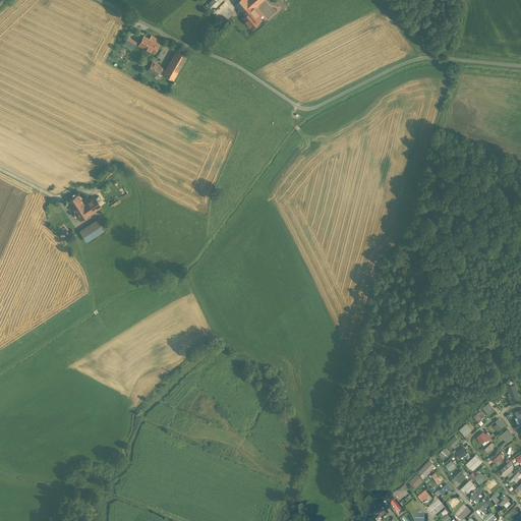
[(256,0),(259,0),(262,2),(264,0),(239,0),(235,5),(242,12),(256,0)]
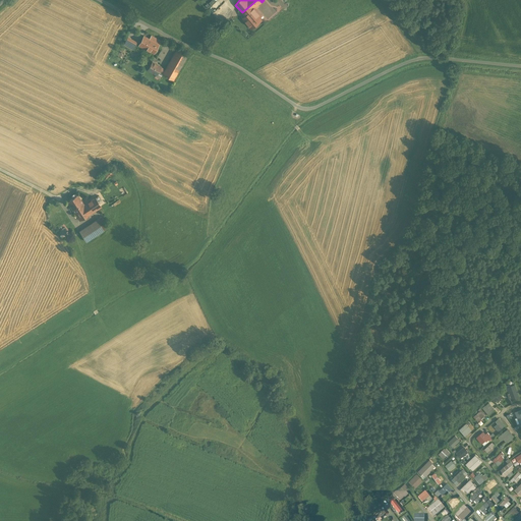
[(259,0),(256,0),(242,12),(245,16),(254,26),(262,19),(259,17),(263,15),(255,7),(262,2),(259,0)]
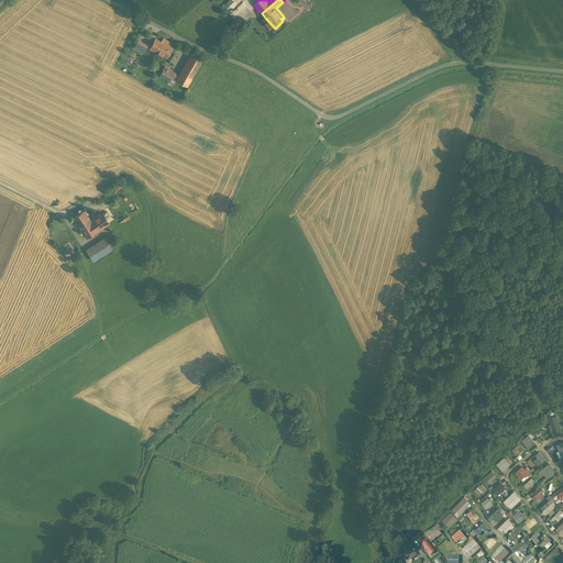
[(275,29),(265,18),(262,20),(272,31),(275,29)]
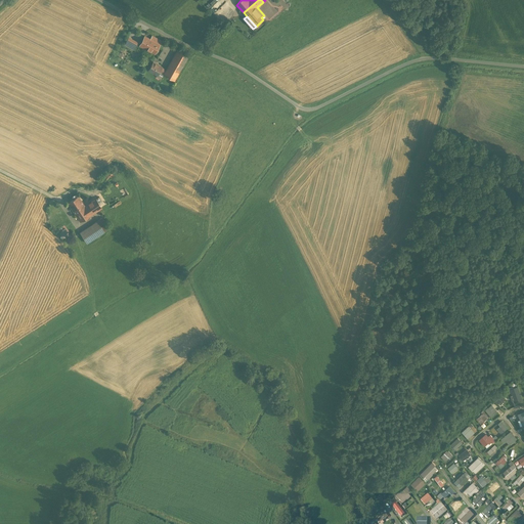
[(150,38),(144,35),(139,45),(155,53),(162,40),(151,35),(150,38)]
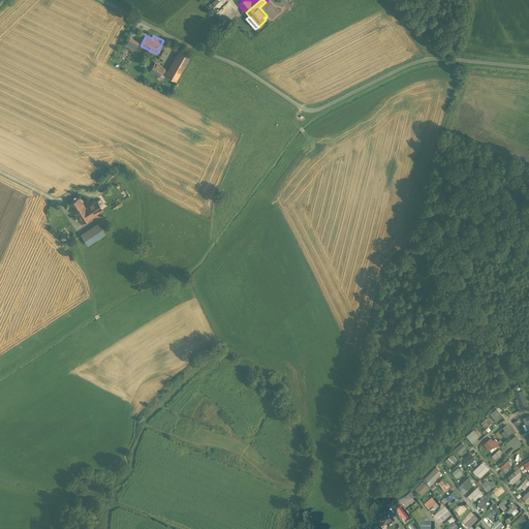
[(139,42),(130,37),(125,45),(134,51),(139,42)]
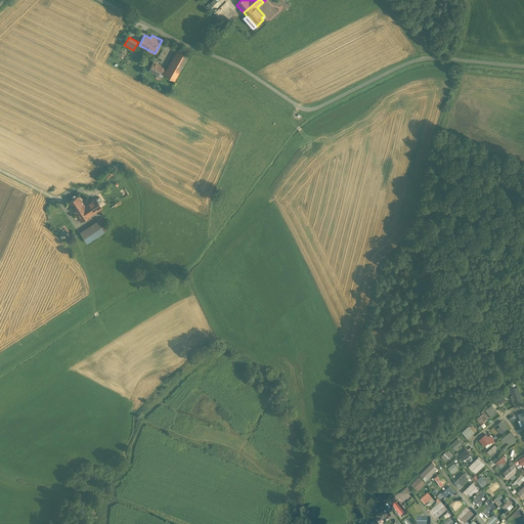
[(188,54),(178,49),(167,70),(164,75),(175,80),(188,54)]
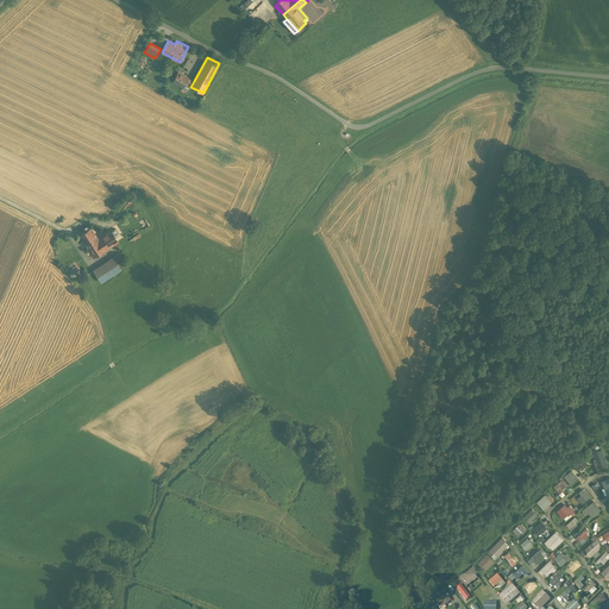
[(194,81),(177,71),(170,81),(182,88),(186,83),(190,87),(194,81)]
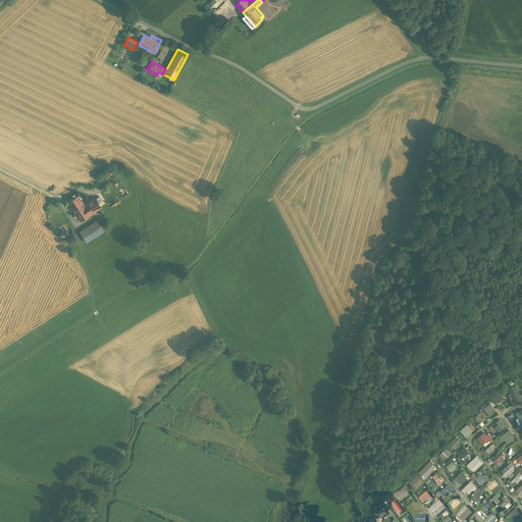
[(114,163),(103,176),(105,178),(115,167),(117,165),(114,163)]
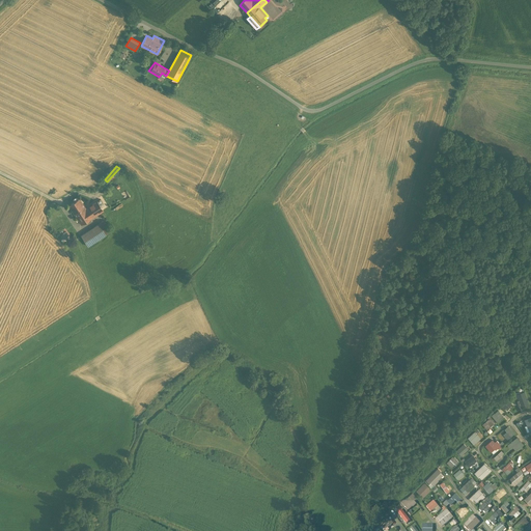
[(128,190),(122,193),(126,199),(131,196),(128,190)]
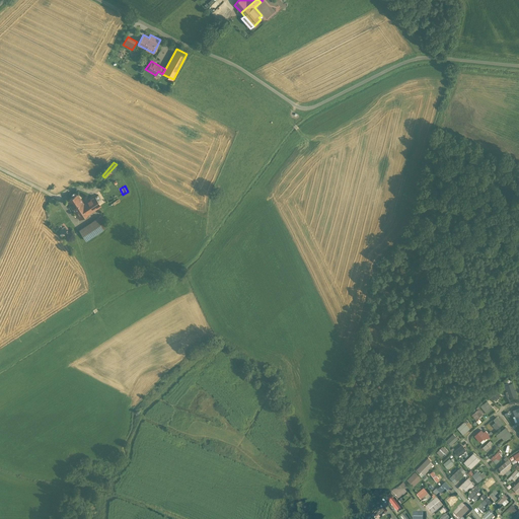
[(84,204),(77,194),(67,201),(79,220),(89,213),(100,206),(97,201),(94,198),(84,204)]
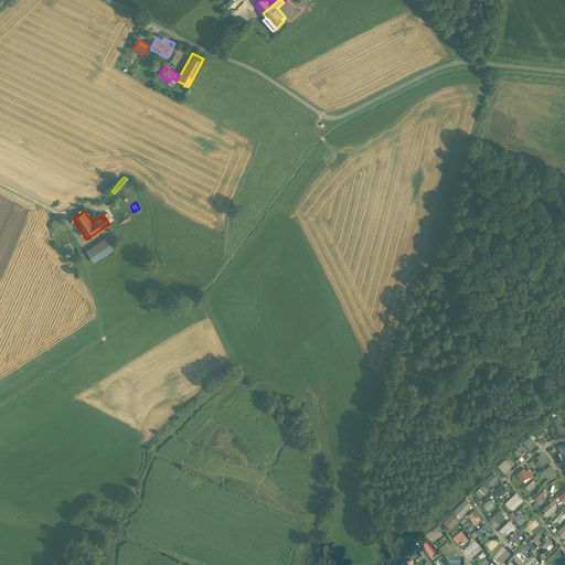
[(110,235),(86,251),(94,262),(118,246),(110,235)]
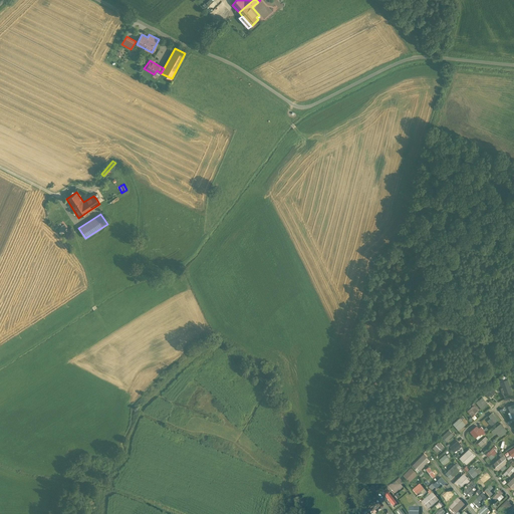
[(509,377),(501,380),(505,394),(513,392),(509,377)]
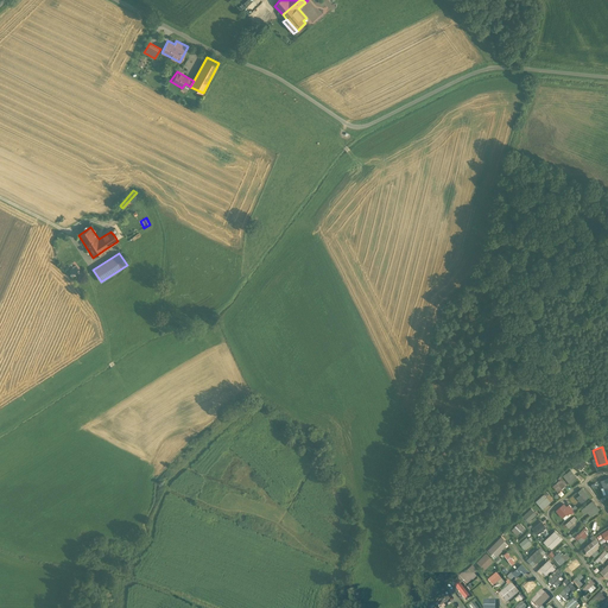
[(576,464),(582,469),(588,462),(582,457),(576,464)]
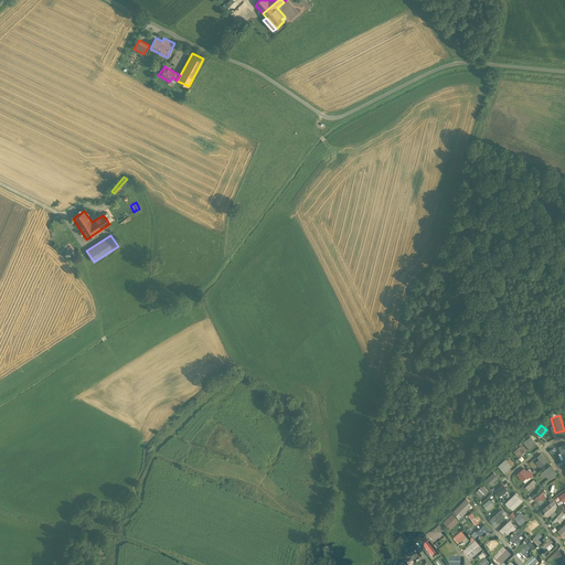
[(526,437),(523,440),(531,449),(537,443),(531,435),(528,439),(526,437)]
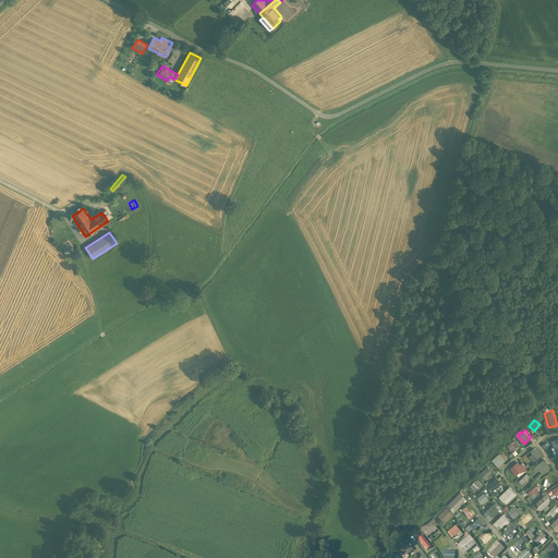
[(546,441),(549,446),(557,441),(554,437),(546,441)]
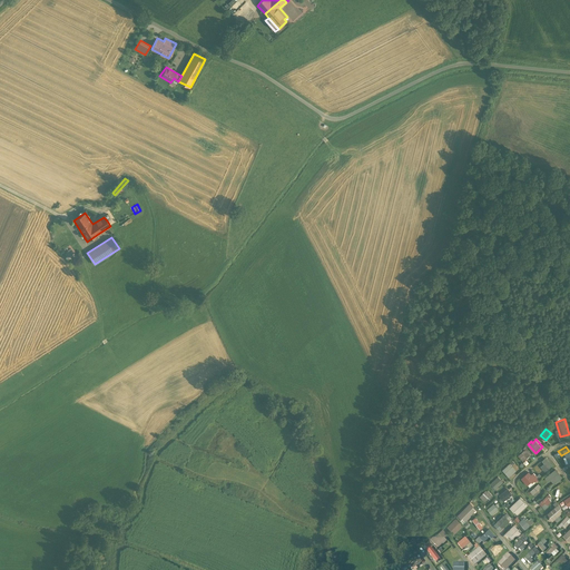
[(527,448),(519,454),(524,461),(532,454),(527,448)]
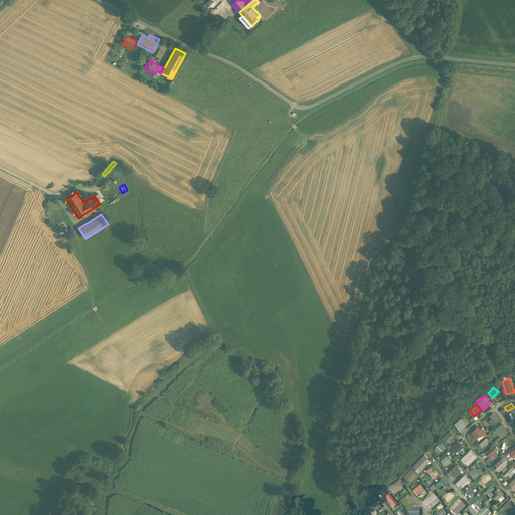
[(489,420),(494,425),(501,418),(494,412),(491,415),(493,417),(489,420)]
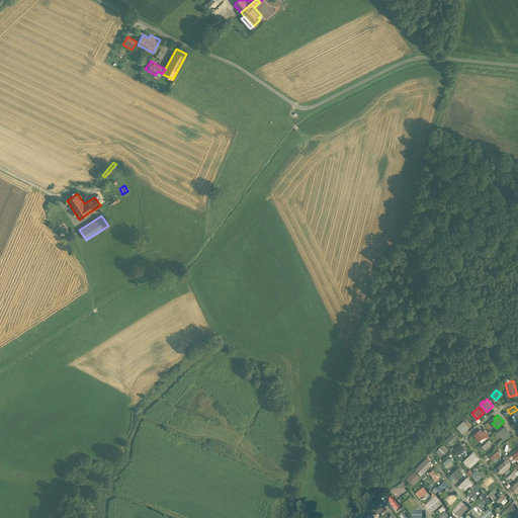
[(457,426),(463,433),(470,426),(464,420),(457,426)]
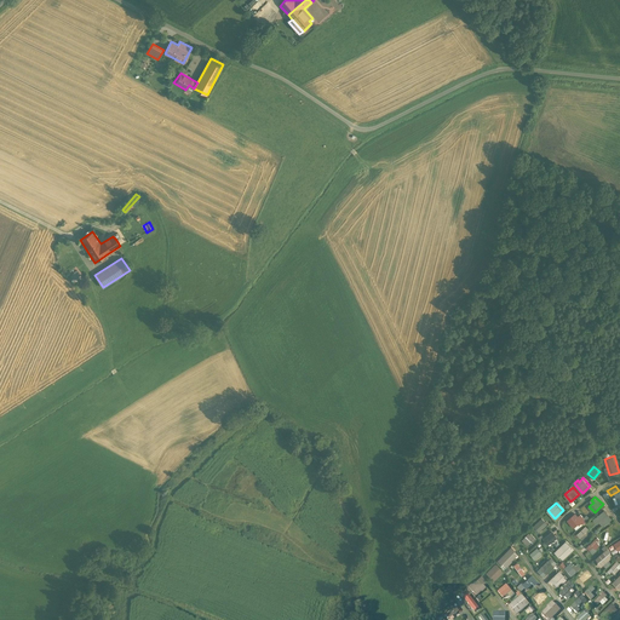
[(601,521),(604,526),(614,518),(606,509),(593,518),(598,523),(601,521)]
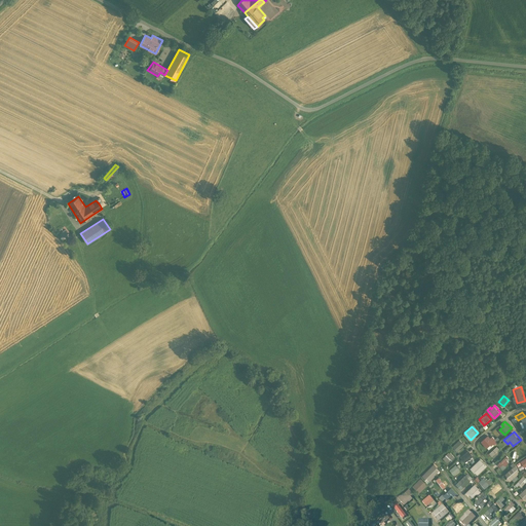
[(498,442),(493,436),(491,437),(489,435),(482,441),(490,450),(498,442)]
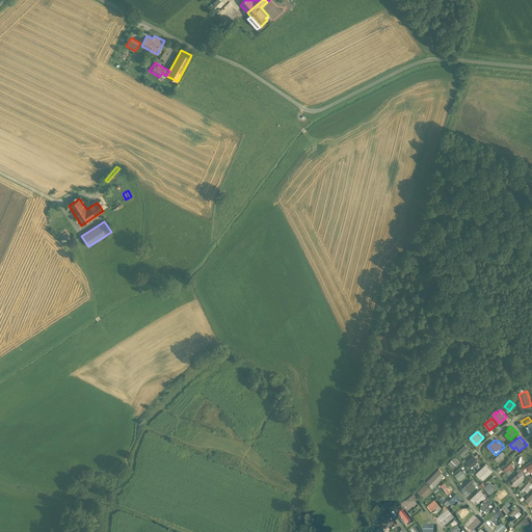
[(463,456),(472,449),(466,444),(458,451),(463,456)]
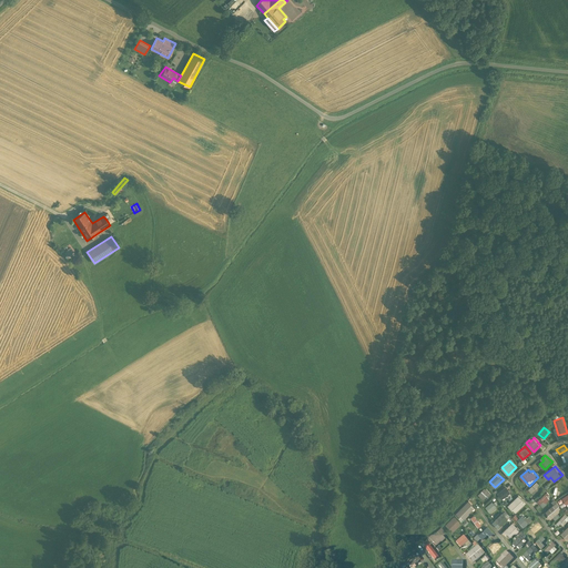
[(537,487),(540,484),(538,480),(529,488),(535,494),(539,489),(537,487)]
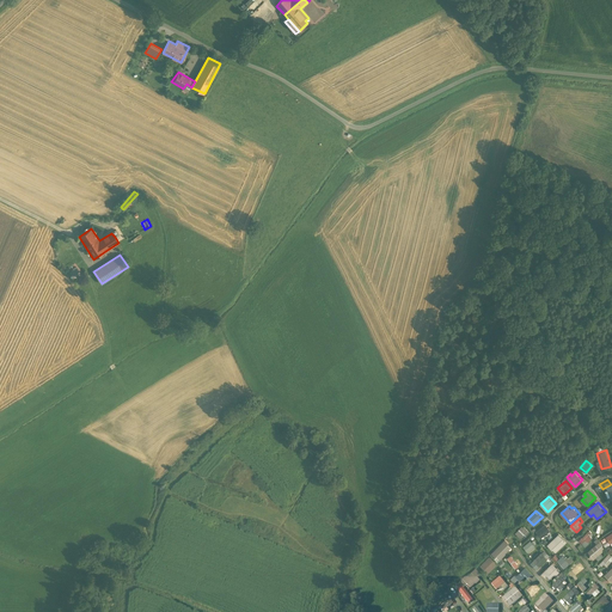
[(539,533),(537,534),(540,538),(552,531),(546,524),(537,530),(539,533)]
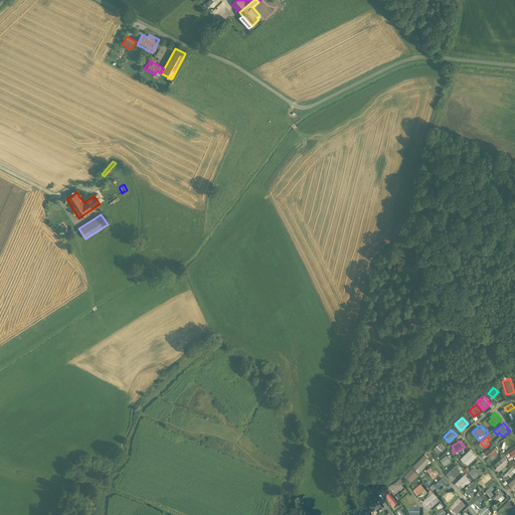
[(441,442),(435,448),(439,452),(442,449),(444,450),(447,447),(441,442)]
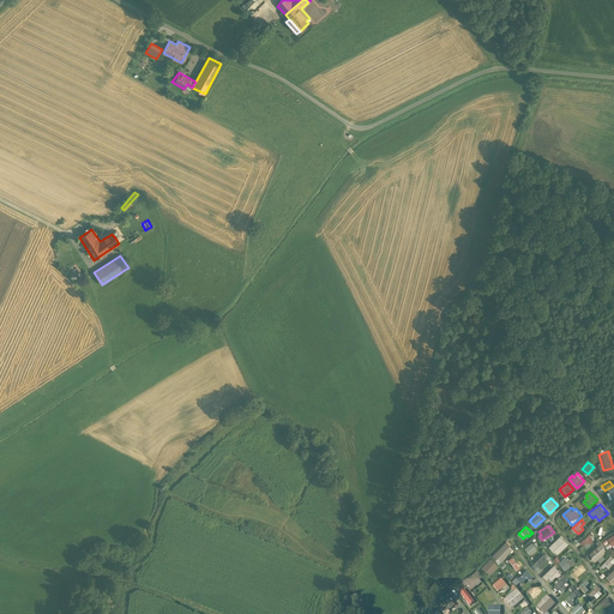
[(593,536),(594,534),(591,531),(582,541),(588,547),(596,539),(593,536)]
